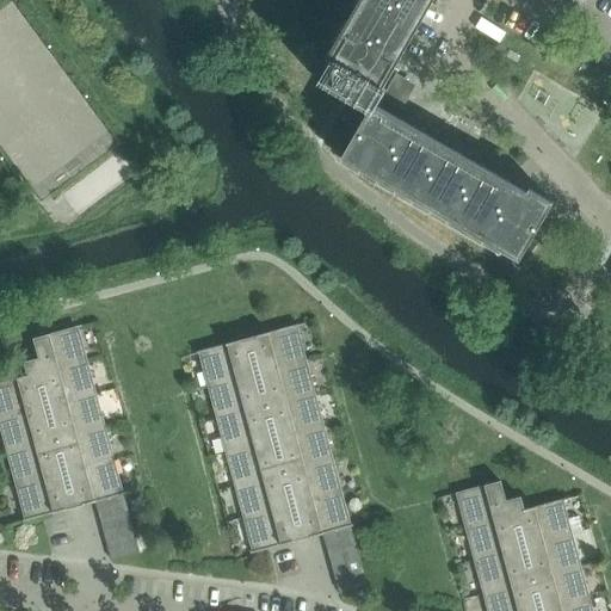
[(359,0),(326,60),(333,63),(320,86),(347,100),(368,112),(358,129),(340,160),(518,263),(553,203),(529,190),(523,199),(390,123),(407,93),(384,71),(425,0),(359,0)]
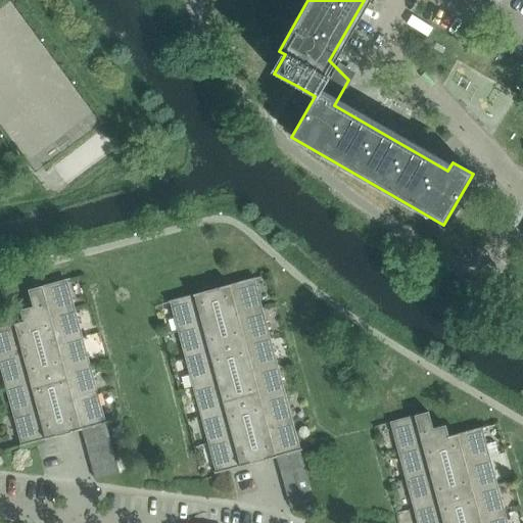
[(306,110),(315,96),(297,86),(289,100),(306,110)]
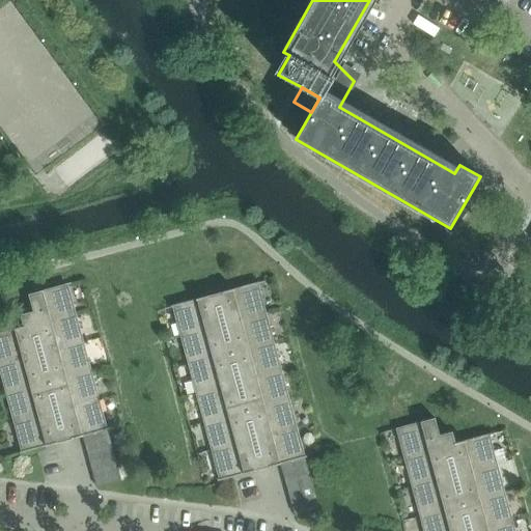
[(107,428),(68,284),(29,295),(34,312),(21,315),(24,327),(0,333),(0,371),(22,452),(21,452),(22,453),(83,437),(87,451),(111,444),(108,428),(107,428)]
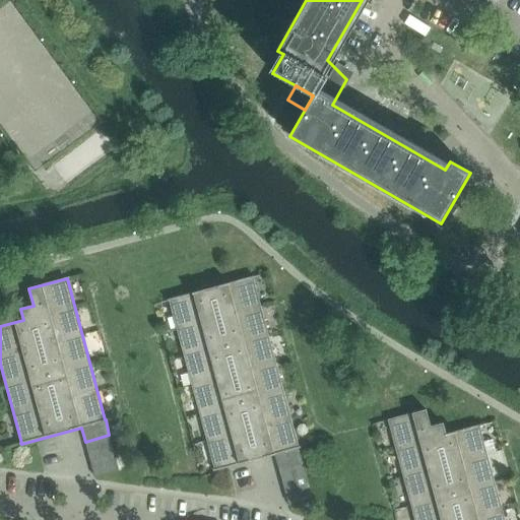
[(214,469),(214,471),(275,455),(279,469),(303,462),(299,448),(300,448),(299,447),(253,278),(169,300),(169,301),(170,301),(214,469)]
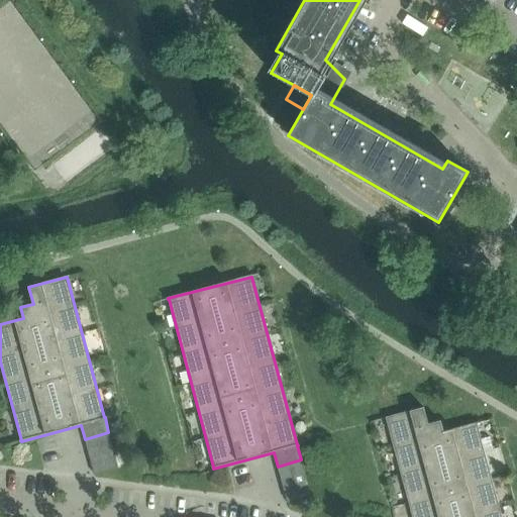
[(501,516),(477,424),(477,423),(443,432),(440,421),(428,424),(423,408),(386,418),(412,516),(501,516)]
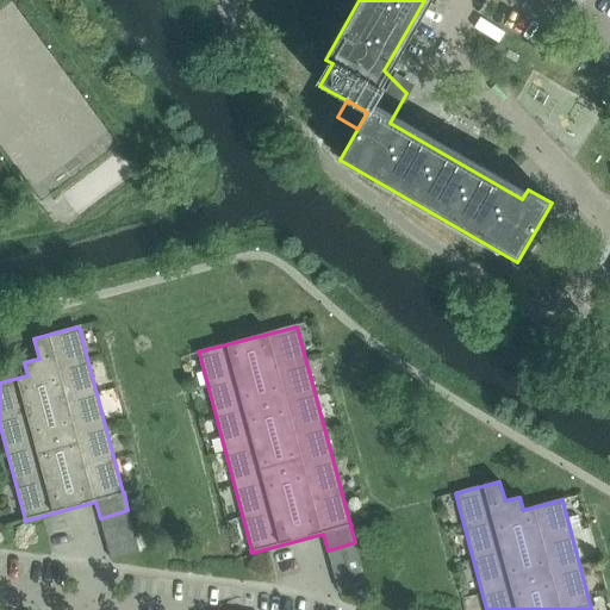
[(131,524),(128,510),(100,518),(104,533),(131,524)]
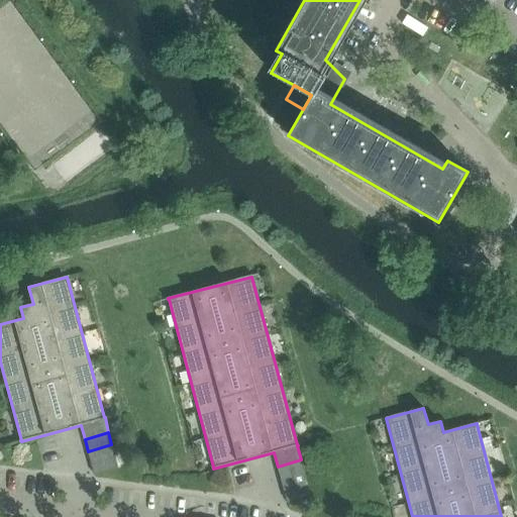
[(115,456),(111,444),(88,451),(91,462),(115,456)]
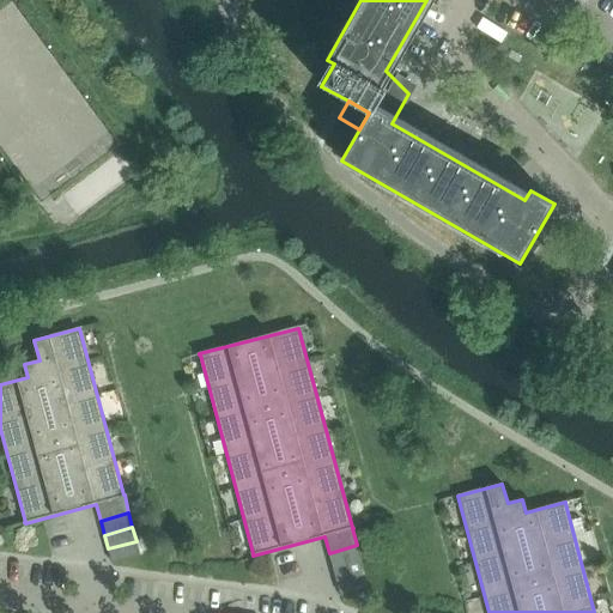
[(140,556),(137,541),(108,548),(113,563),(140,556)]
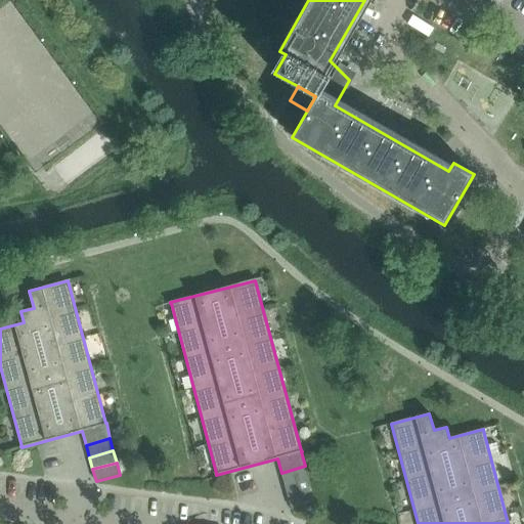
[(308,478),(305,466),(281,473),(285,484),(308,478)]
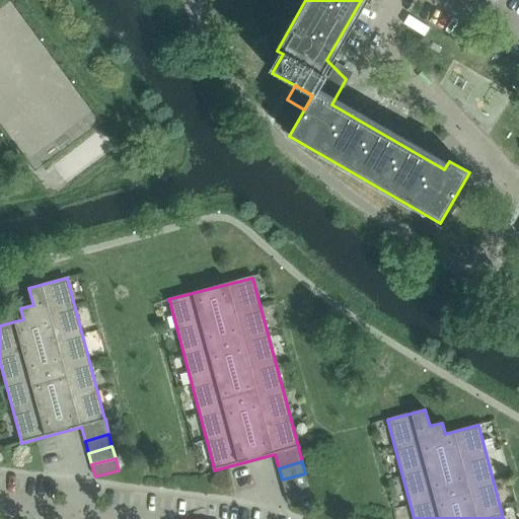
[(308,486),(305,473),(282,479),(285,492),(308,486)]
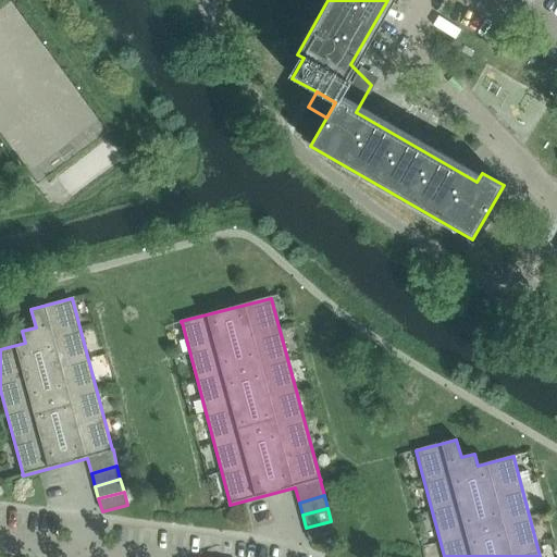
[(335,533),(331,521),(306,528),(309,541),(335,533)]
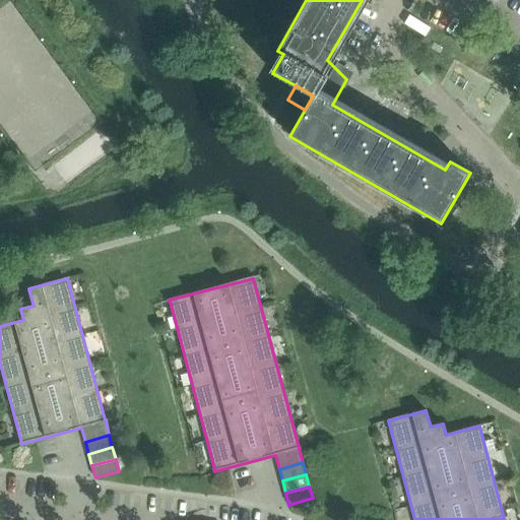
All buildings are outlined.
